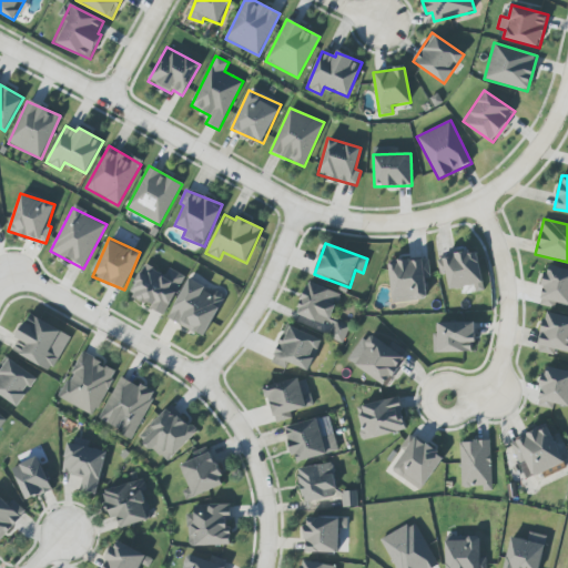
[(477,252),(467,254),(467,253),(437,259),(440,275),(446,274),(449,291),(474,285),(475,292),(484,291),(477,252)]
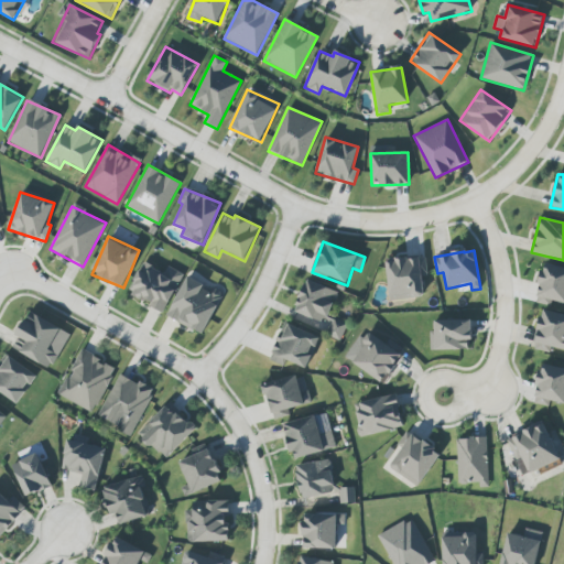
[(423,297),(422,277),(427,277),(425,256),(386,259),(389,301),(423,297)]
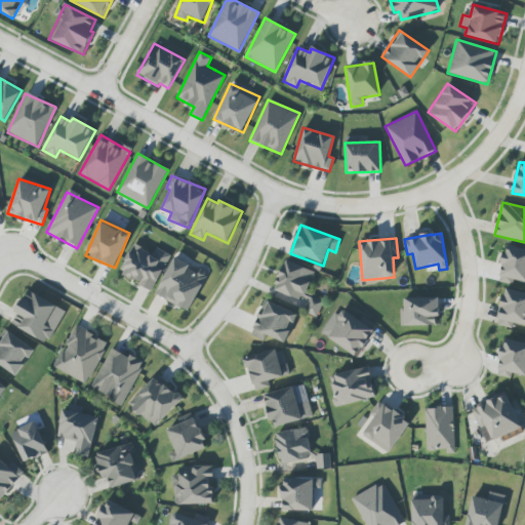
[(119,275),(153,291),(170,255),(155,247),(152,253),(133,244),(119,275)]
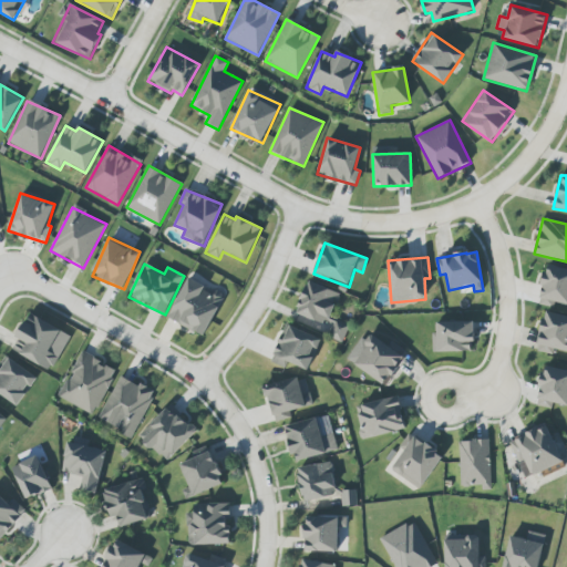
[(566,269),(546,265),(538,301),(566,307),(566,269)]
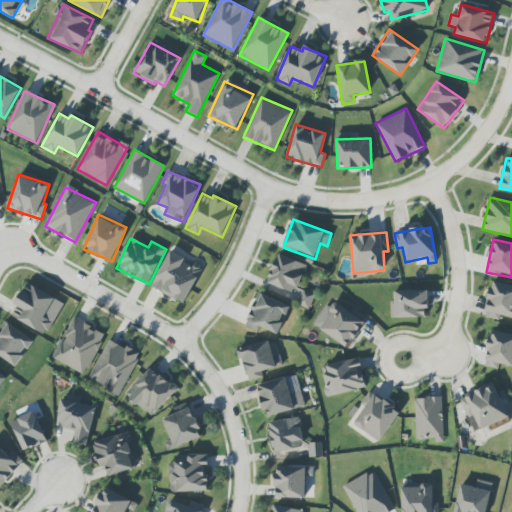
[(151,288),(184,304),(202,268),(168,252),(151,288)]
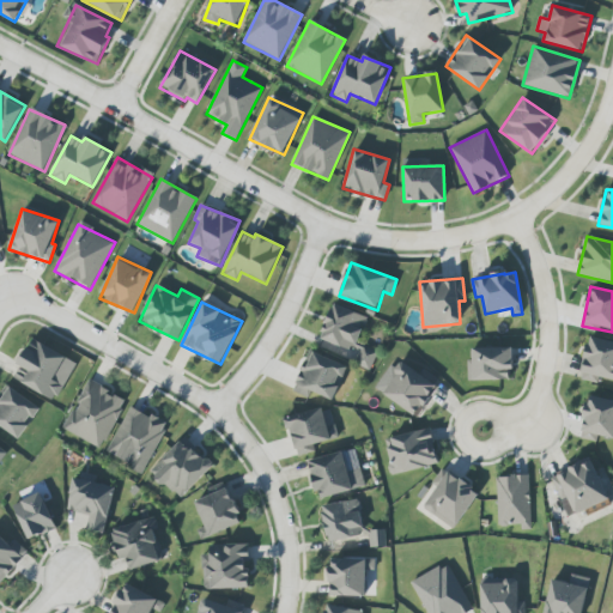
[(319,339),(352,352),(366,317),(334,304),(319,339)]
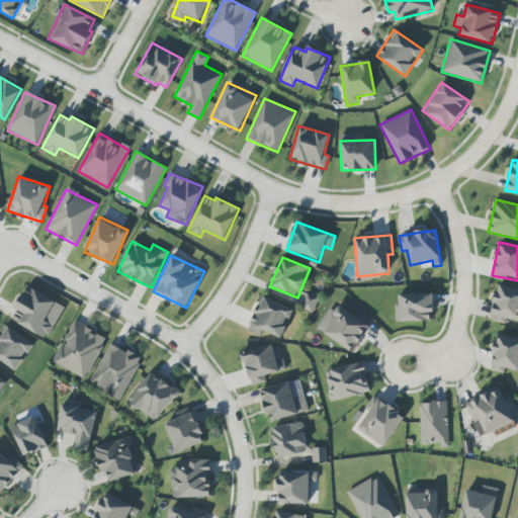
[(490,322),(505,325),(506,320),(517,321),(517,288),(497,285),(490,322)]
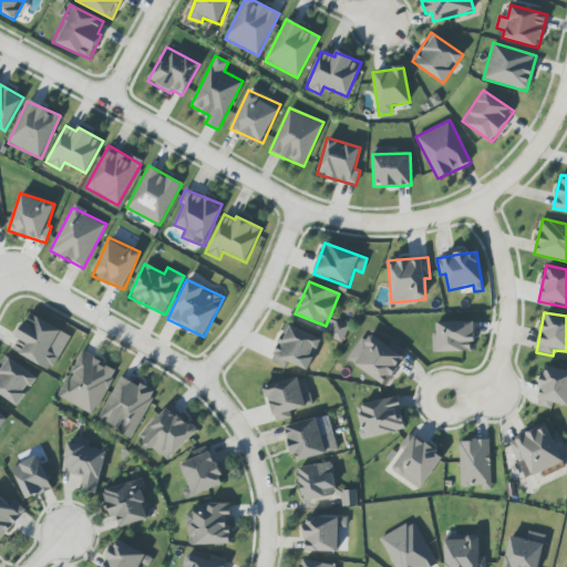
[(70,333),(28,315),(10,351),(52,371),(70,333)]
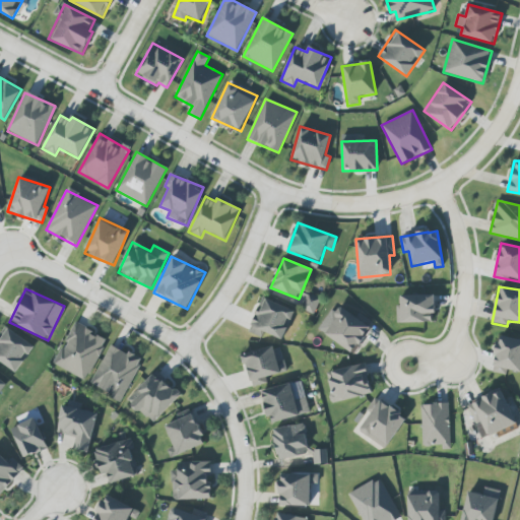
[(316,308),(319,300),(310,296),(306,304),(316,308)]
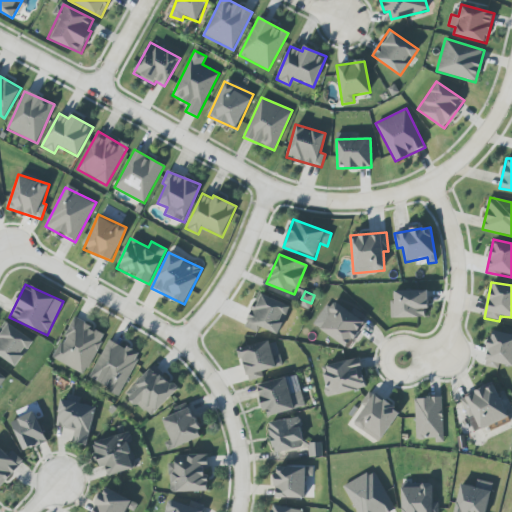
[(391,291),(392,318),(427,318),(427,291),(391,291)]
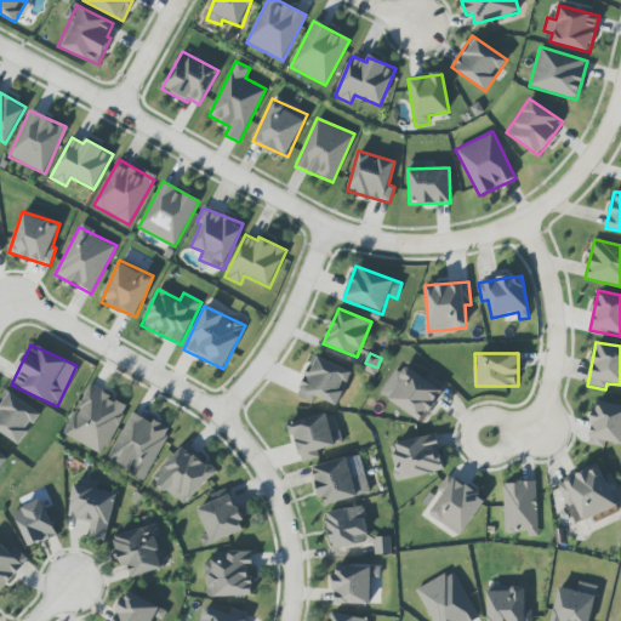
[(315,397),(337,406),(352,372),(314,355),(296,396),(313,403),(315,397)]
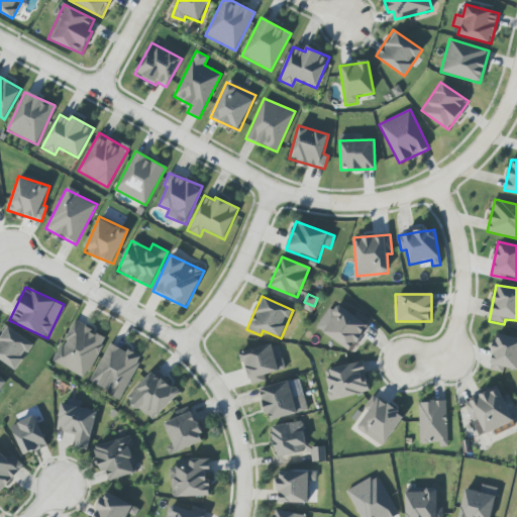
[(369,327),(338,305),(320,330),(351,352),(369,327)]
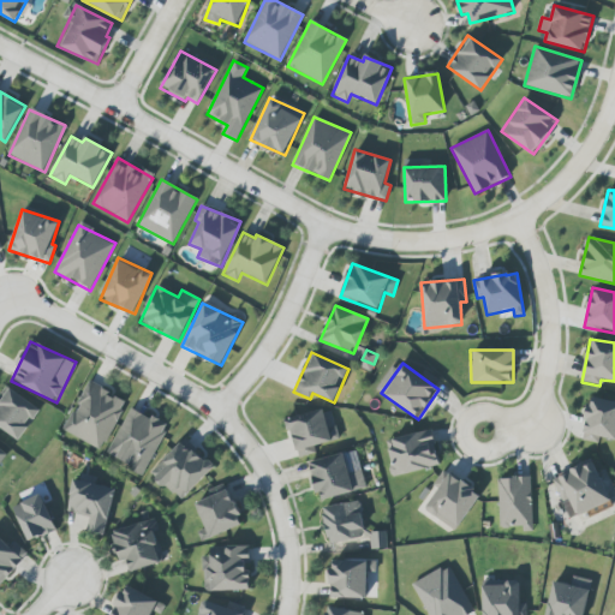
[(63,431),(102,451),(126,401),(87,382),(63,431)]
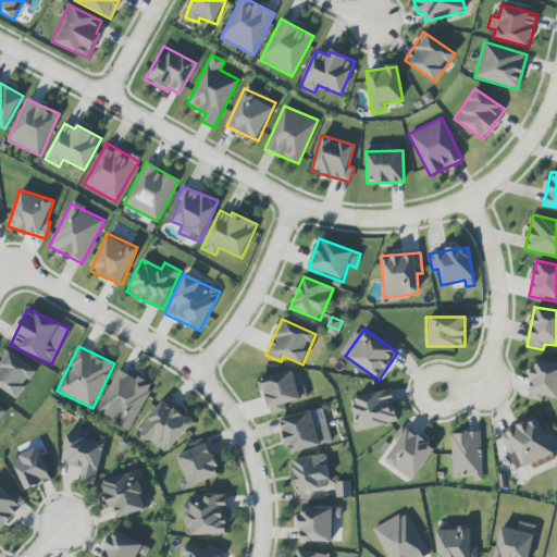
[(0,357),(0,387),(17,399),(36,370),(5,349),(0,357)]
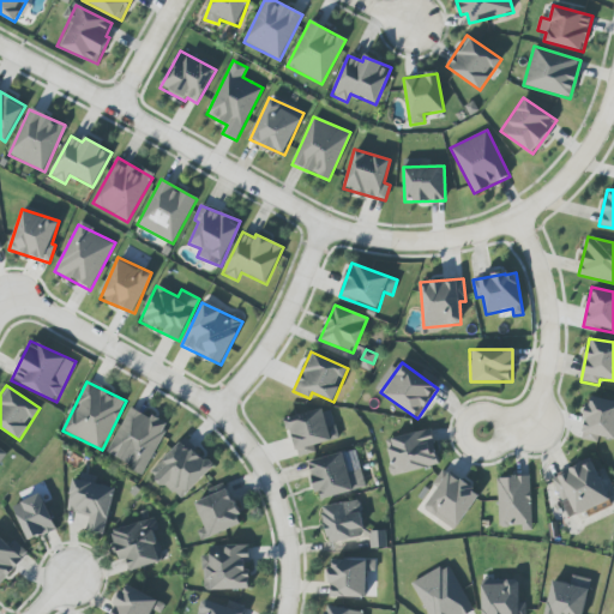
[(613,439),(613,401),(589,397),(581,439),(597,443),(599,437),(613,439)]
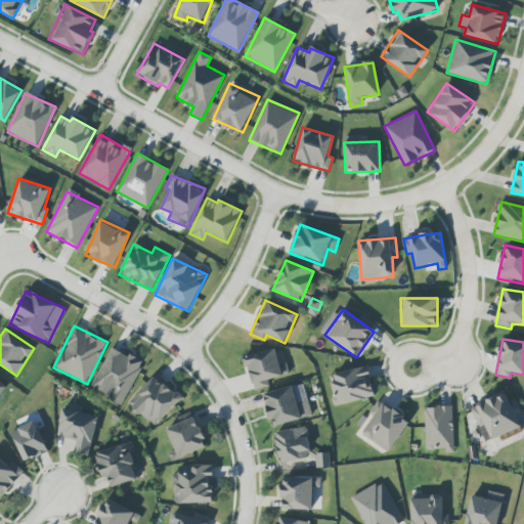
[(142,362),(110,347),(91,389),(123,403),(142,362)]
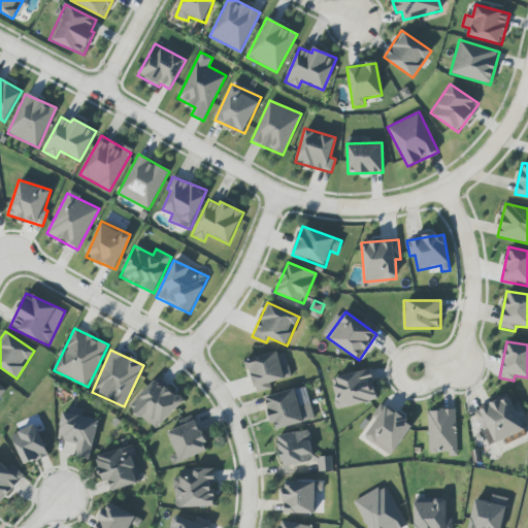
[(291,378),(287,362),(281,363),(277,353),(248,359),(255,393),(271,390),(270,383),(291,378)]
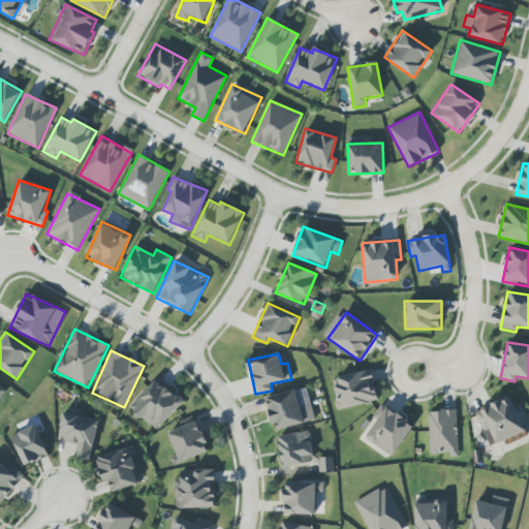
[(339,410),(378,401),(371,370),(332,379),(339,410)]
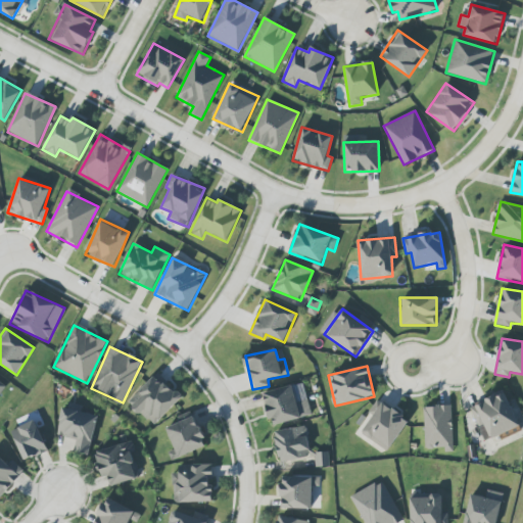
[(152,427),(181,399),(156,375),(128,401),(152,427)]
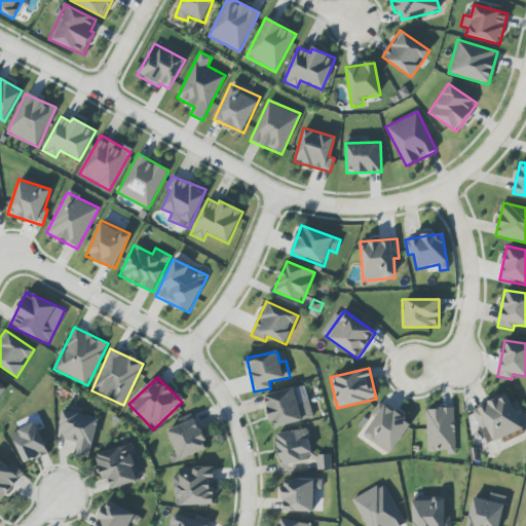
[(313,418),(304,384),(264,396),(273,428),(313,418)]
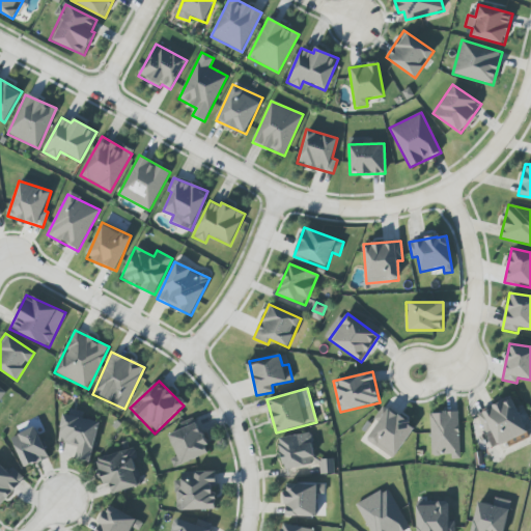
[(476,413),(491,448),(527,434),(512,397),(476,413)]
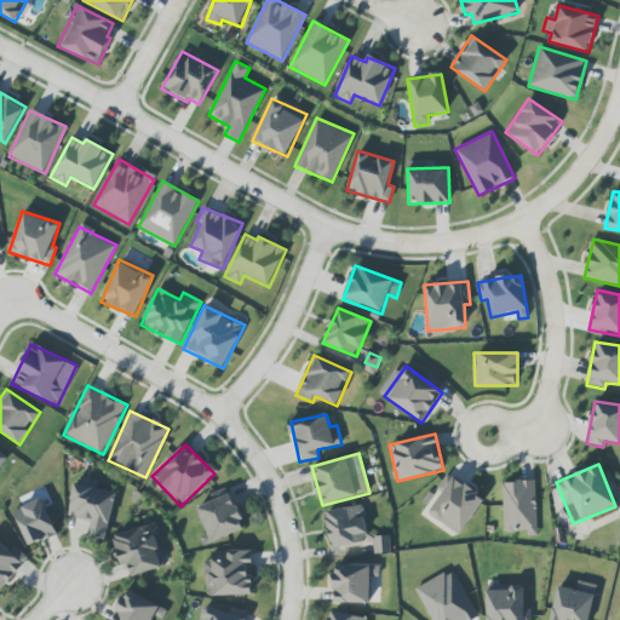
[(484,498),(448,475),(425,514),(460,535),(484,498)]
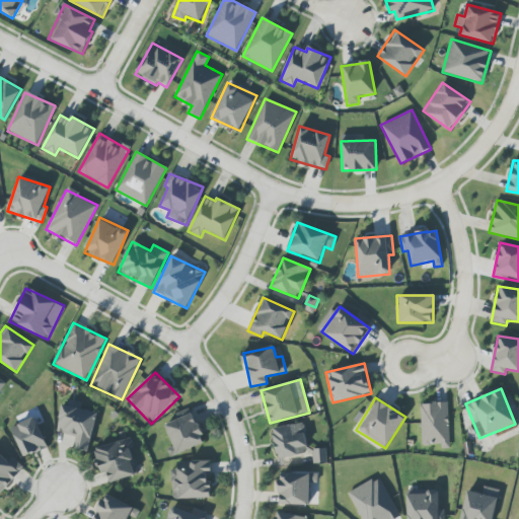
[(420,403),(422,447),(449,446),(448,402),(420,403)]
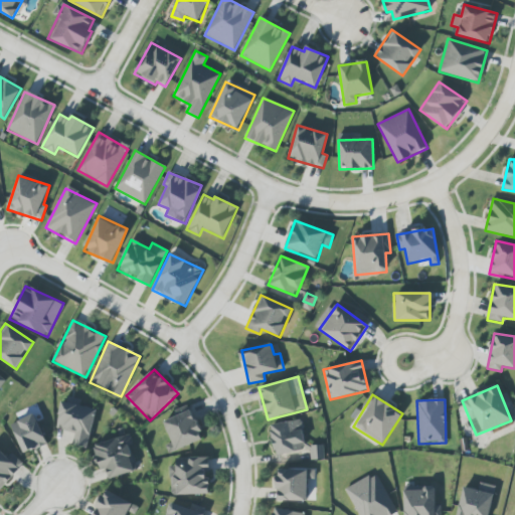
[(88,448),(97,409),(62,401),(56,428),(75,434),(72,445),(88,448)]
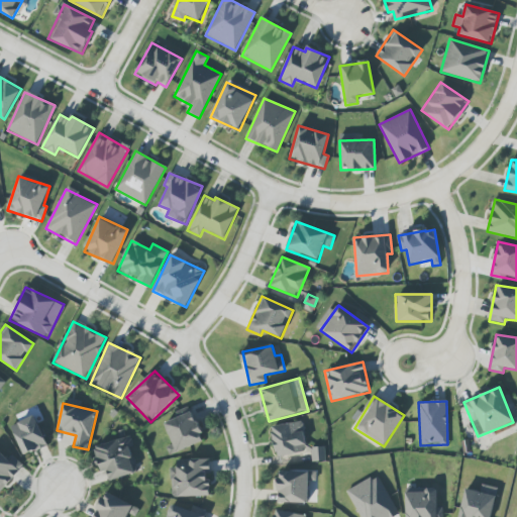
[(173,444),(166,447),(170,456),(204,439),(191,411),(163,424),(173,444)]
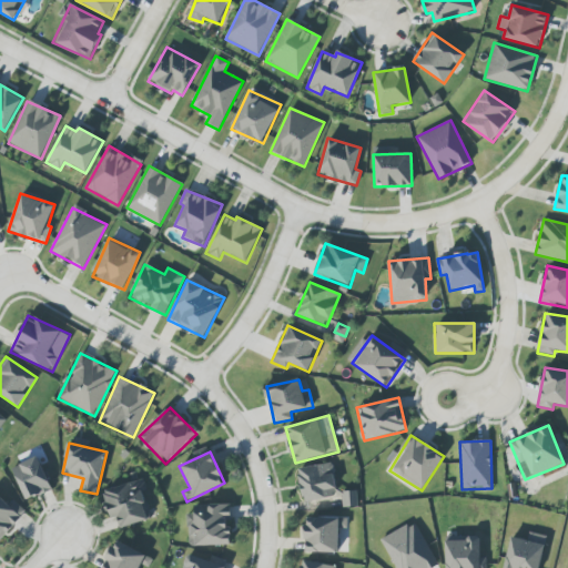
[(23,500),(50,492),(39,458),(13,467),(23,500)]
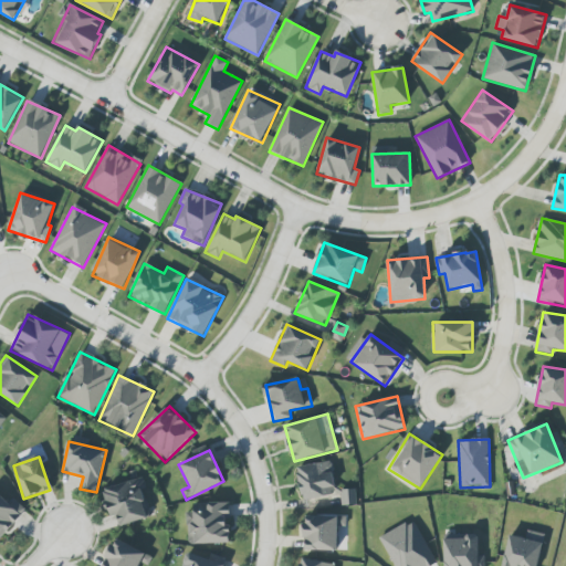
[(297,465),(301,500),(335,495),(332,462),(297,465)]
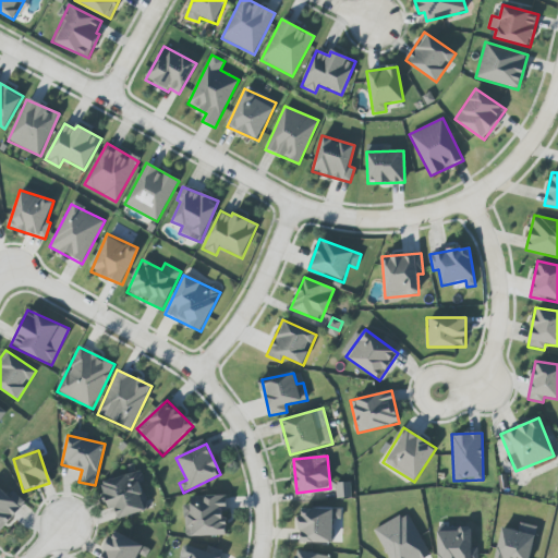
[(100,482),(108,510),(114,508),(117,519),(147,511),(137,472),(100,482)]
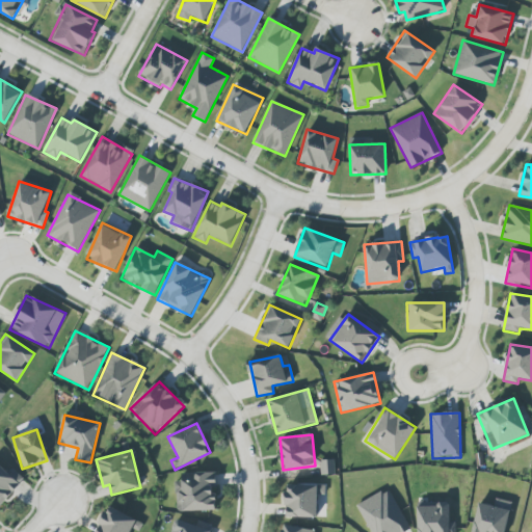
[(0,505),(24,479),(12,469),(8,473),(0,466),(0,505)]
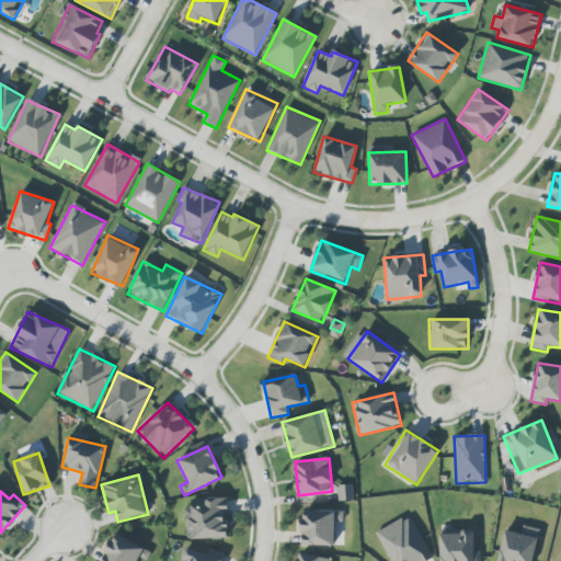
[(227,539),(227,499),(186,500),(186,539),(227,539)]
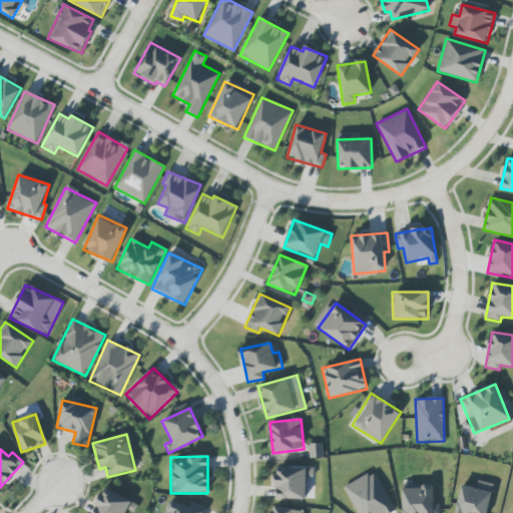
[(276,499),(306,499),(306,477),(314,477),(314,467),(275,467),(276,499)]
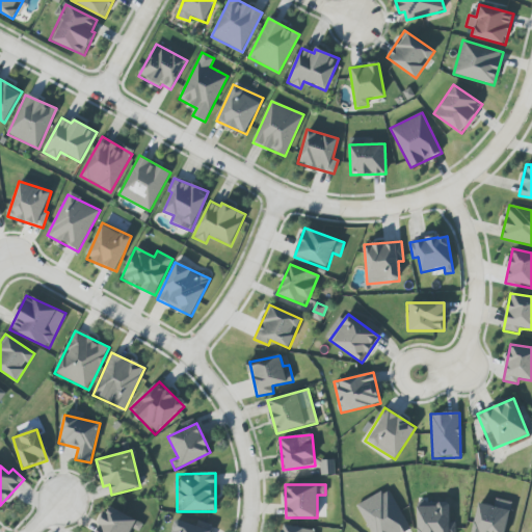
[(358,503),(370,531),(408,531),(391,489),(358,503)]
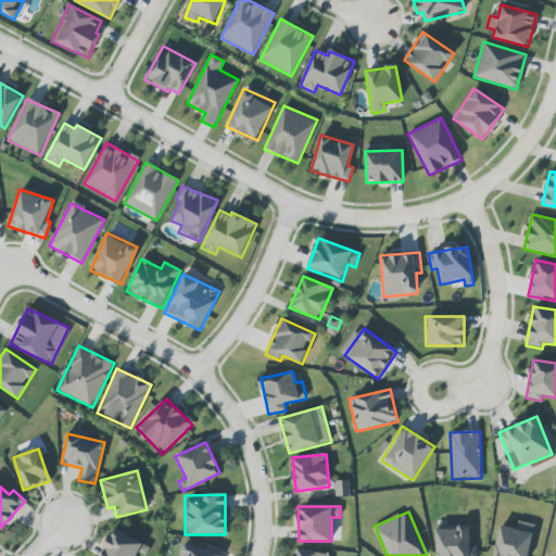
[(470,546),(469,526),(436,527),(436,555),(475,555),(476,546),(470,546)]
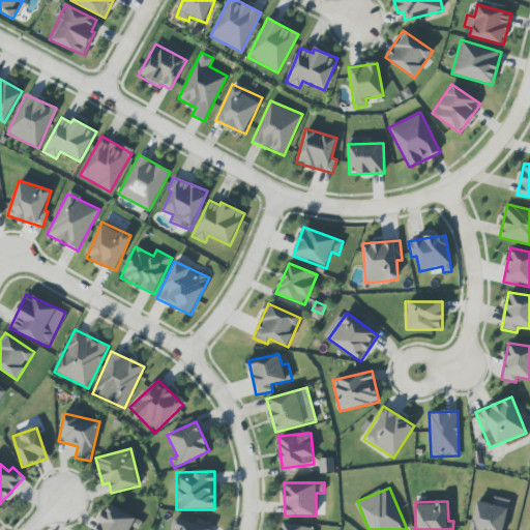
[(96,529),(129,529),(135,517),(106,505),(96,529)]
